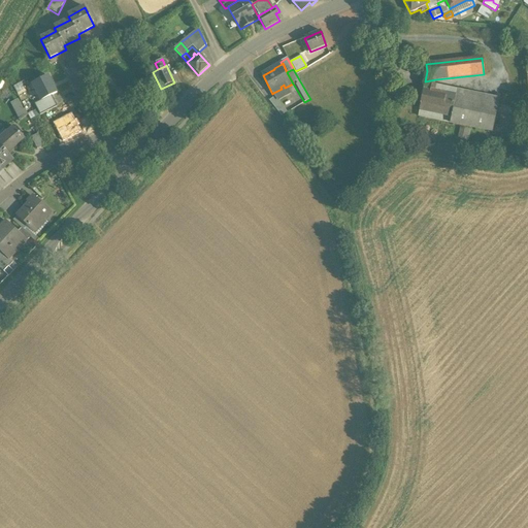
[(32,85),(40,101),(57,93),(48,76),(32,85)]
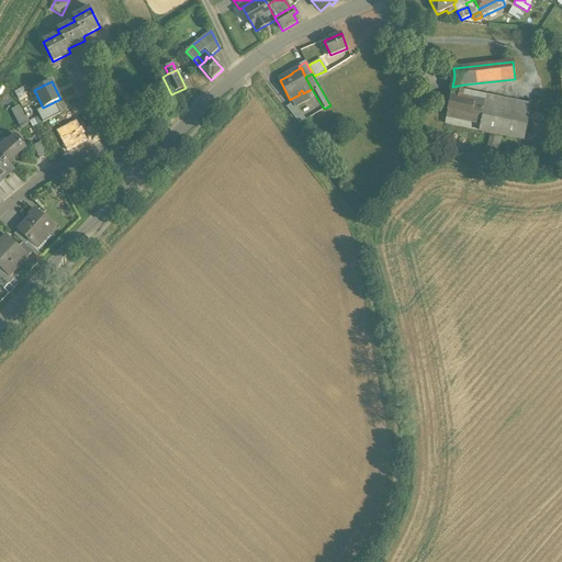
[(463,85),(452,87),(450,97),(461,99),(462,90),(463,85)]
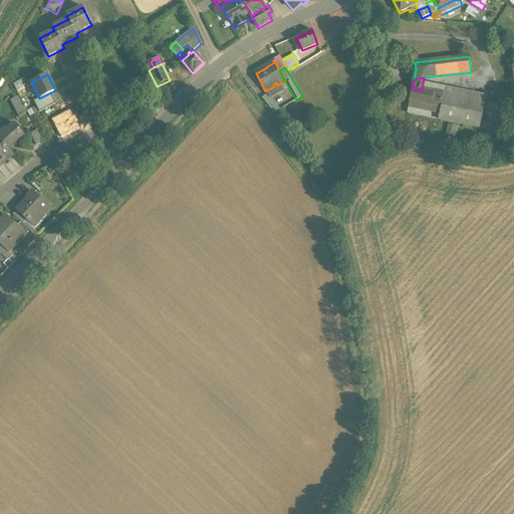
[(19,92),(26,89),(21,79),(14,83),(19,92)]
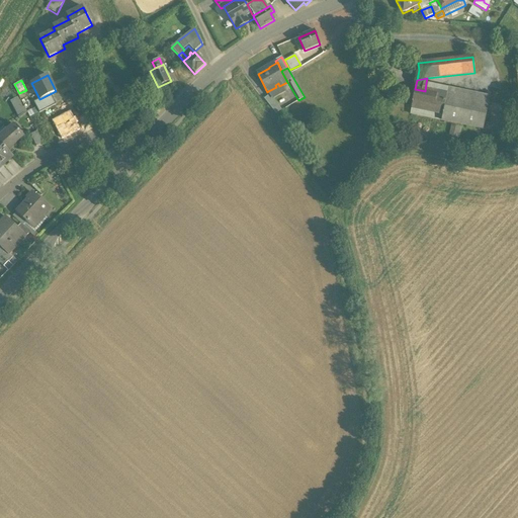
[(276,87),(268,91),(271,96),(272,98),(280,94),(277,88),(279,86),(278,83),(275,85),(276,87)]
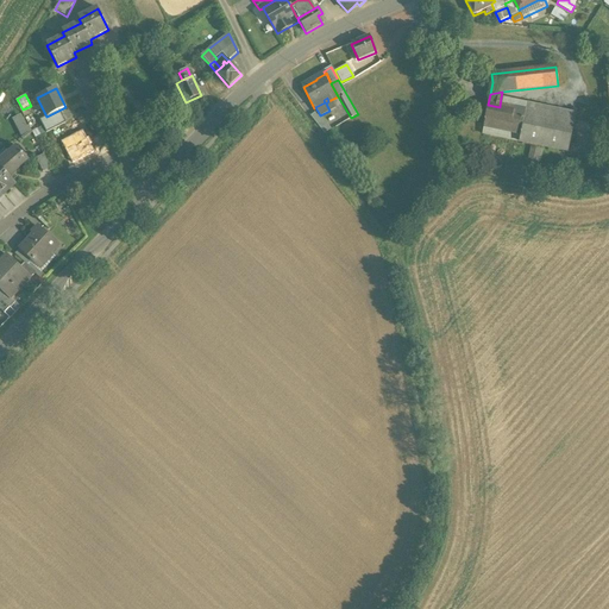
[(576,113),(501,98),(500,107),(526,112),(575,123),(576,113)]
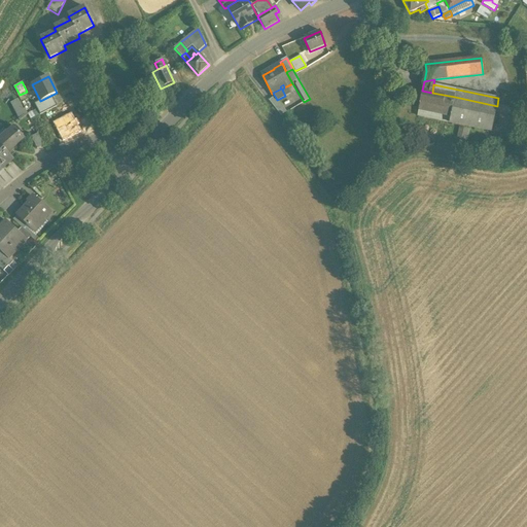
[(422,91),(419,107),(451,113),(455,97),(432,93),(422,91)]
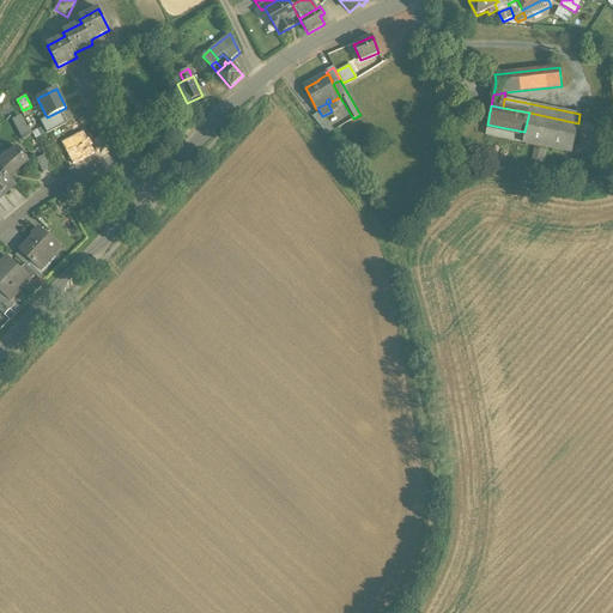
[(66,125),(60,111),(47,117),(53,131),(66,125)]
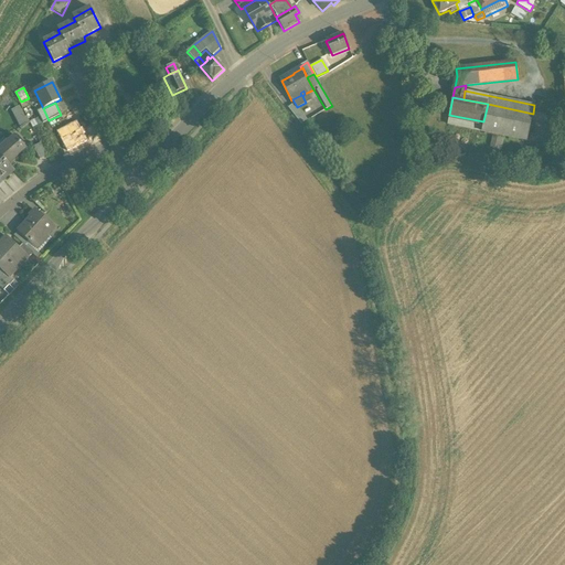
[(296,105),(295,104),(288,108),(297,119),(304,115),(297,107),(296,105)]
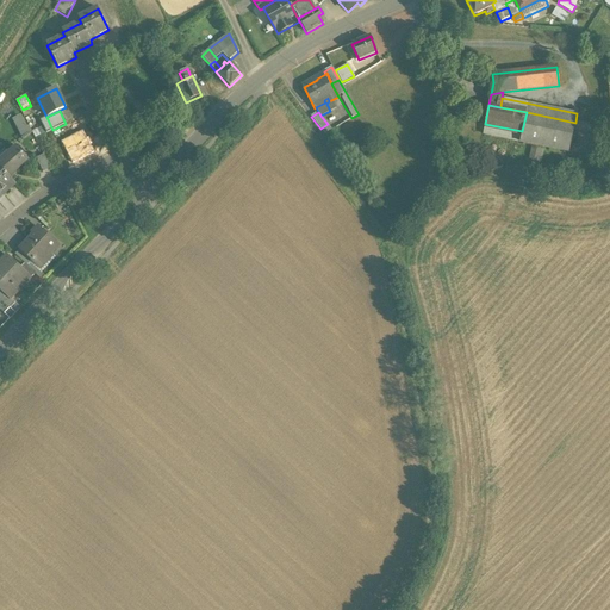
[(576,123),(527,112),(522,131),(520,142),(520,143),(568,153),(576,123)]
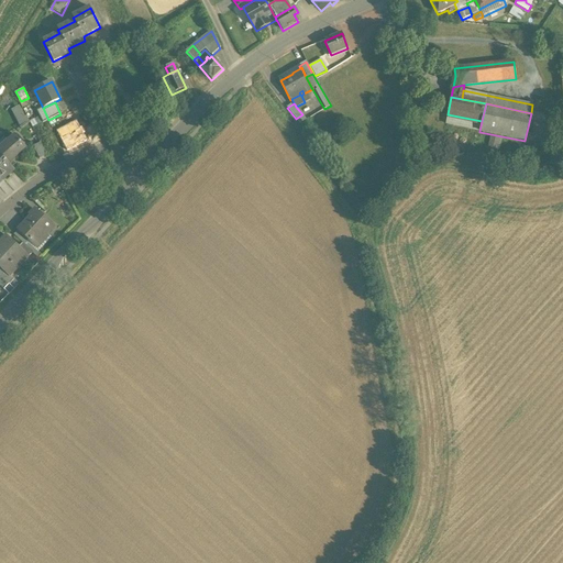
[(21,105),(10,110),(19,125),(29,121),(21,105)]
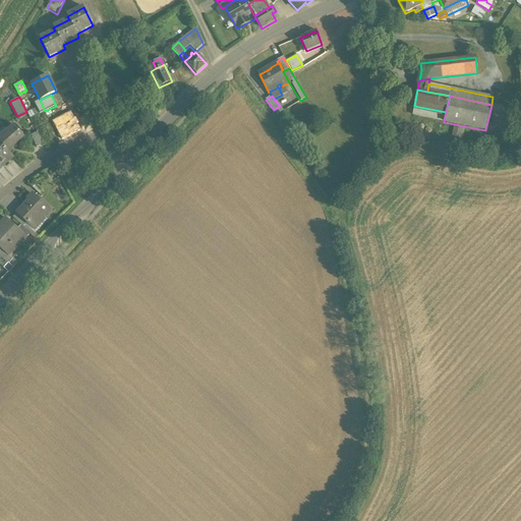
[(45,111),(40,100),(35,103),(40,114),(42,113),(45,111)]
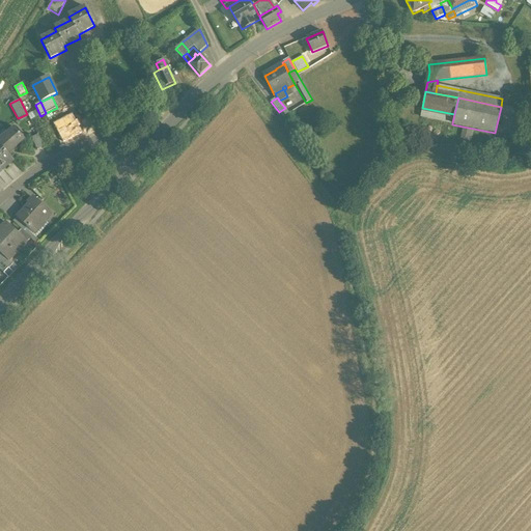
[(57,108),(43,115),(49,128),(54,124),(65,118),(59,106),(57,108)]
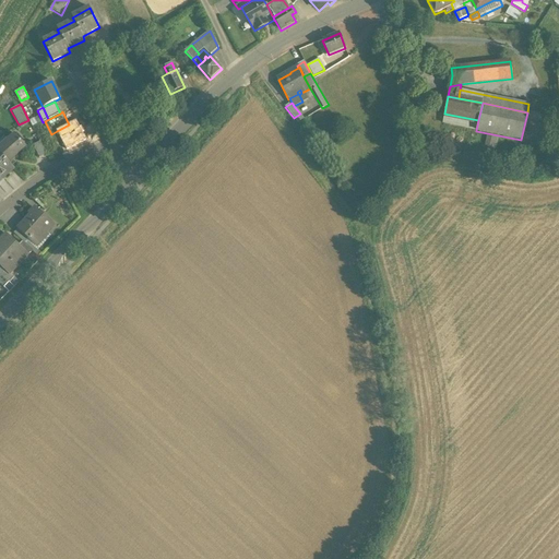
[(300,114),(294,118),(298,123),(304,119),(300,114)]
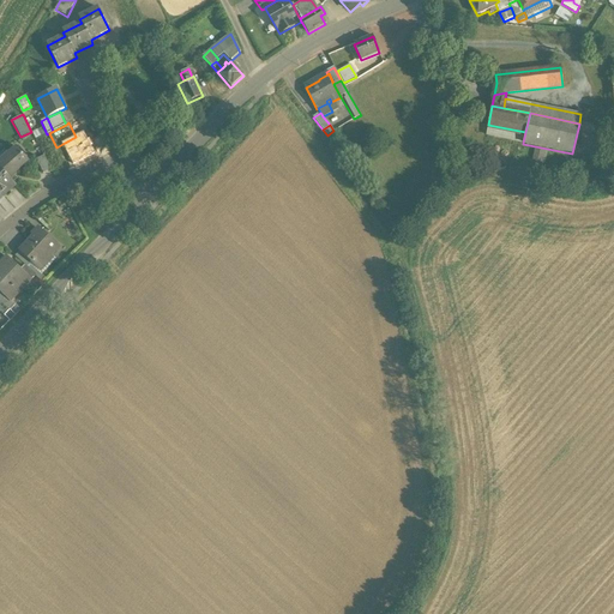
[(525,132),(488,125),(486,136),(523,143),(525,132)]
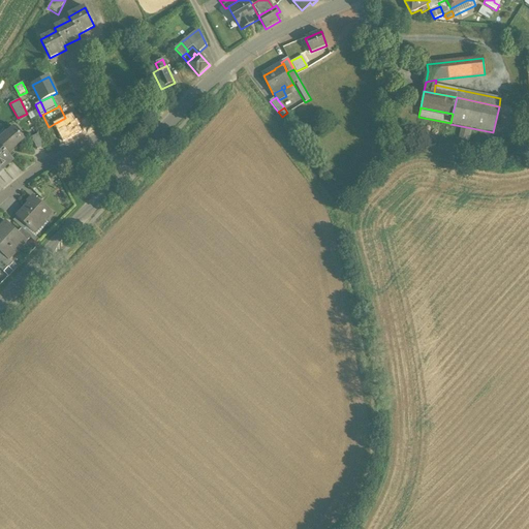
[(65,118),(54,124),(63,143),(82,132),(72,115),(65,118)]
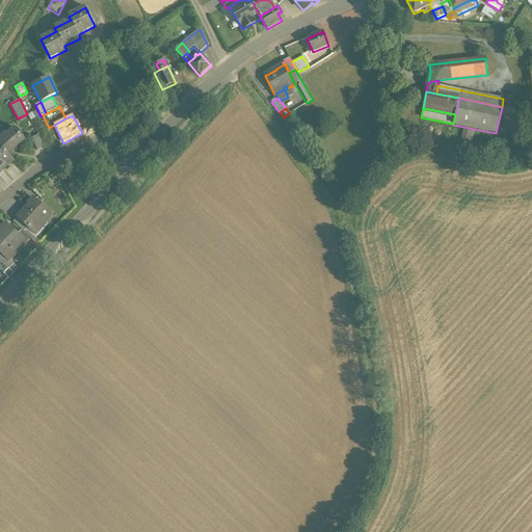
[(142,124),(137,129),(141,133),(147,128),(142,124)]
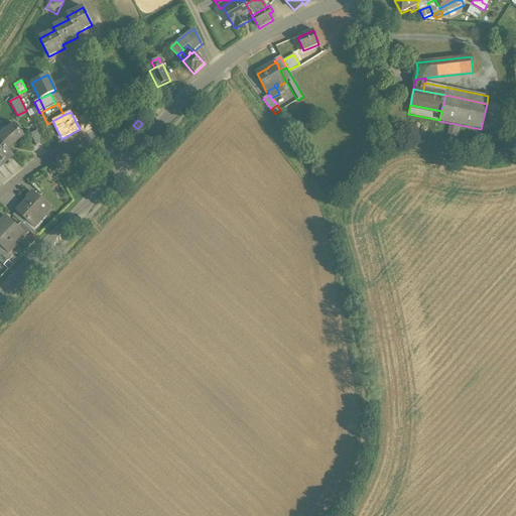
[(13,125),(7,130),(8,131),(0,137),(0,141),(7,150),(23,136),(13,125)]
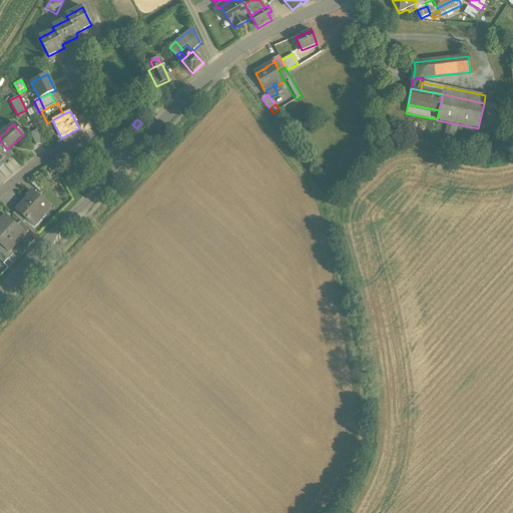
[(445,135),(455,137),(458,126),(447,124),(445,135)]
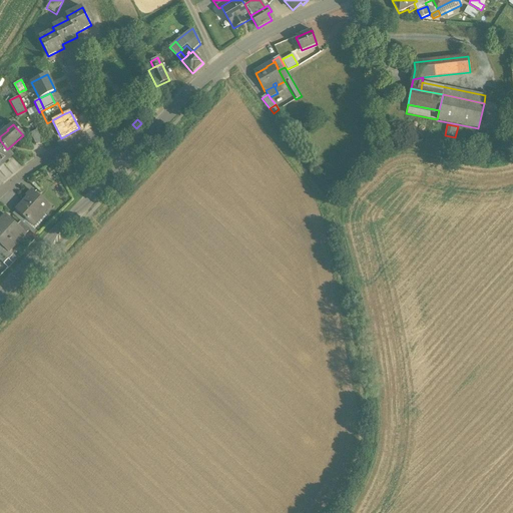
[(42,141),(37,131),(30,134),(36,145),(42,141)]
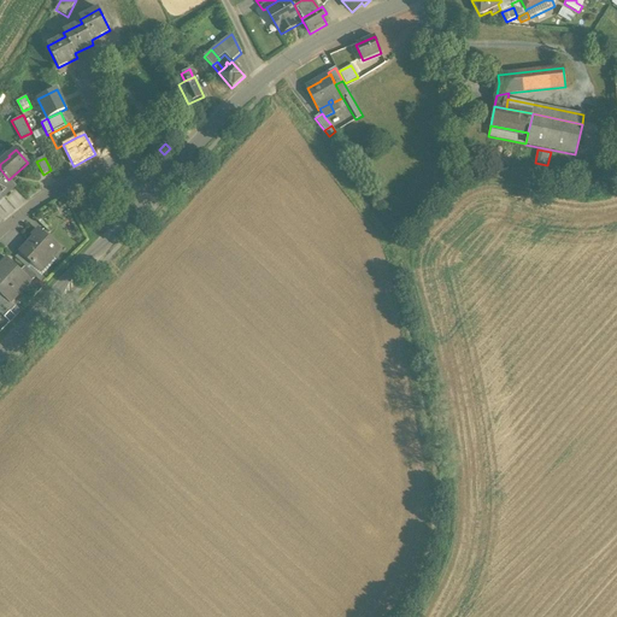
[(0,200),(16,187),(9,180),(0,169),(0,200)]
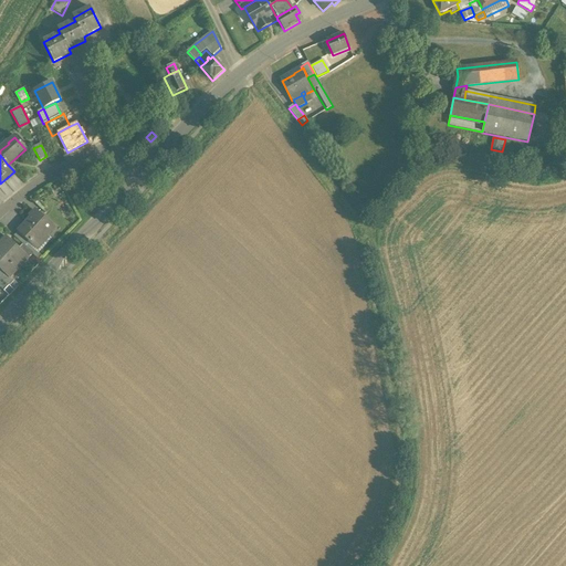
[(44,221),(34,211),(30,216),(31,217),(23,226),(18,231),(29,241),(34,247),(45,237),(45,236),(52,228),(45,221),(44,221)]
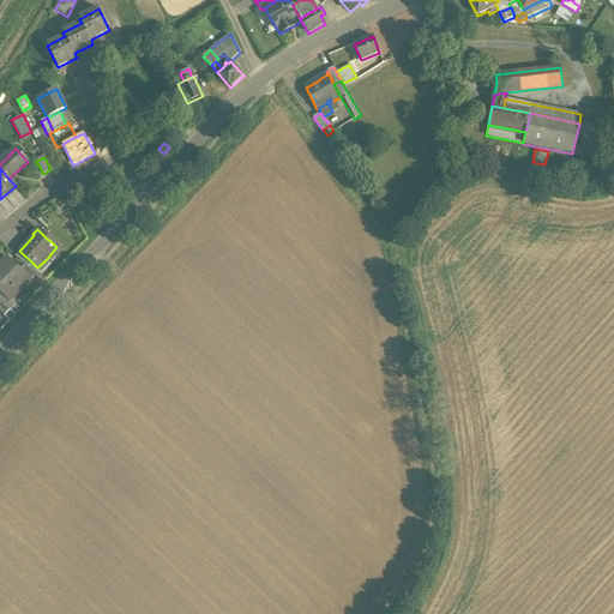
[(31,262),(19,251),(14,257),(26,266),(31,262)]
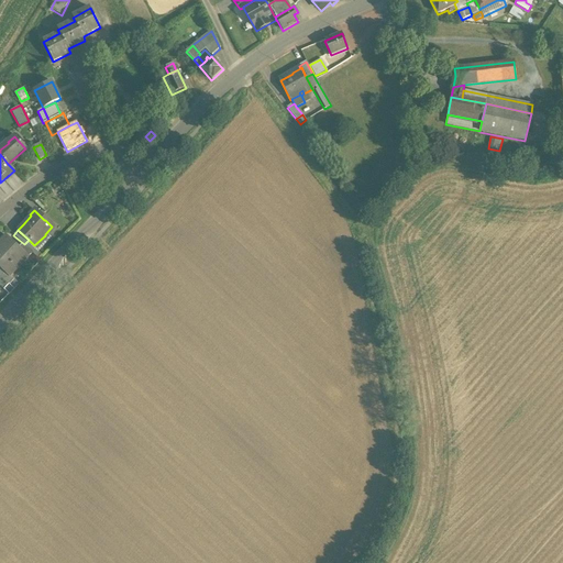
[(26,255),(6,235),(0,241),(0,267),(1,269),(6,273),(6,272),(8,275),(26,255)]
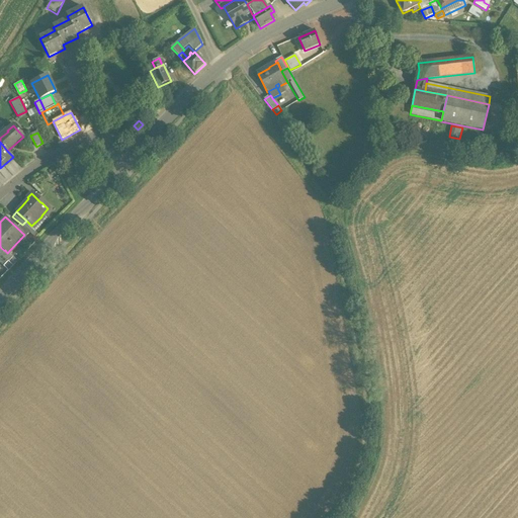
[(7,253),(5,250),(5,251),(1,248),(0,249),(0,254),(8,262),(12,257),(7,253)]
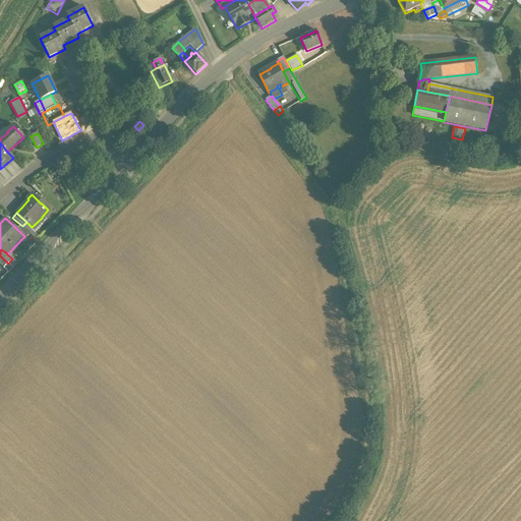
[(8,264),(0,255),(0,265),(3,269),(8,264)]
